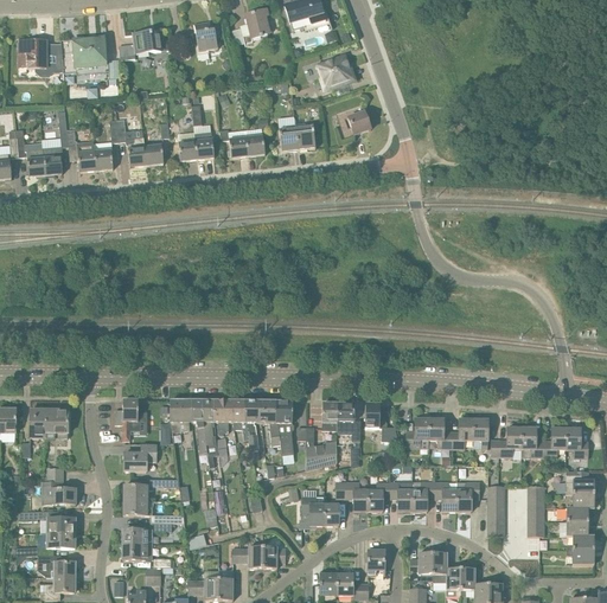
[(325,21),(318,0),(299,0),(283,5),(292,31),(325,21)]
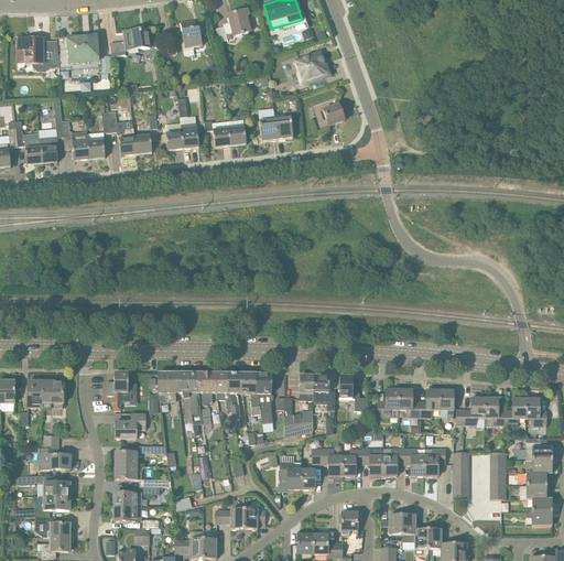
[(217,42),(227,40),(227,39),(243,34),(243,33),(251,31),(247,14),(249,14),(248,8),(228,12),(230,23),(214,28),(217,42)]
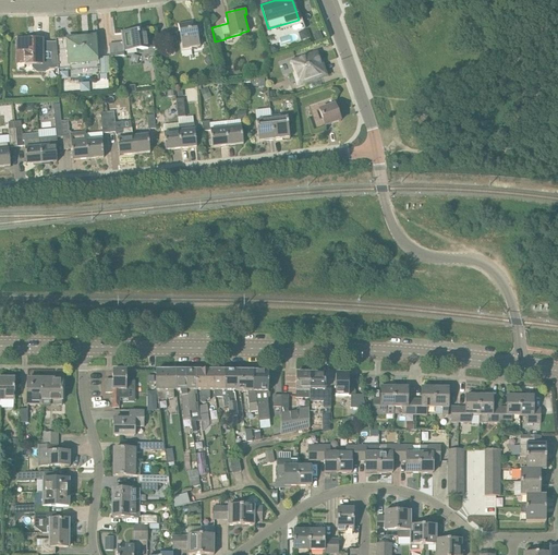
[(193,26),(192,20),(178,22),(182,47),(199,44),(196,25),(193,26)]
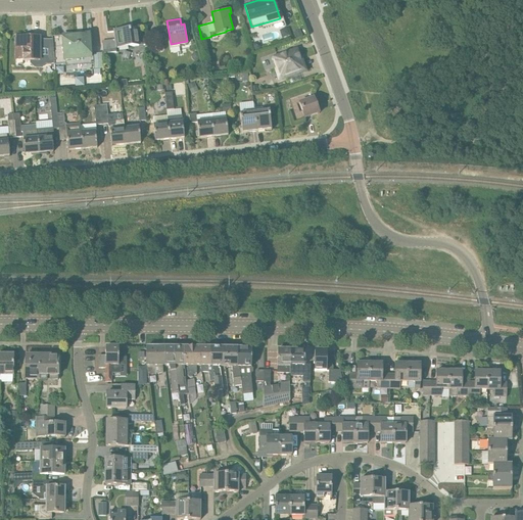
[(137,32),(136,26),(114,29),(116,47),(144,44),(142,32),(137,32)]
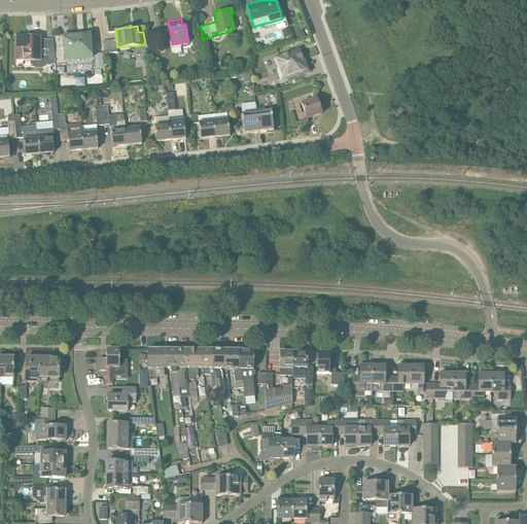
[(305,34),(302,27),(295,30),(299,36),(305,34)]
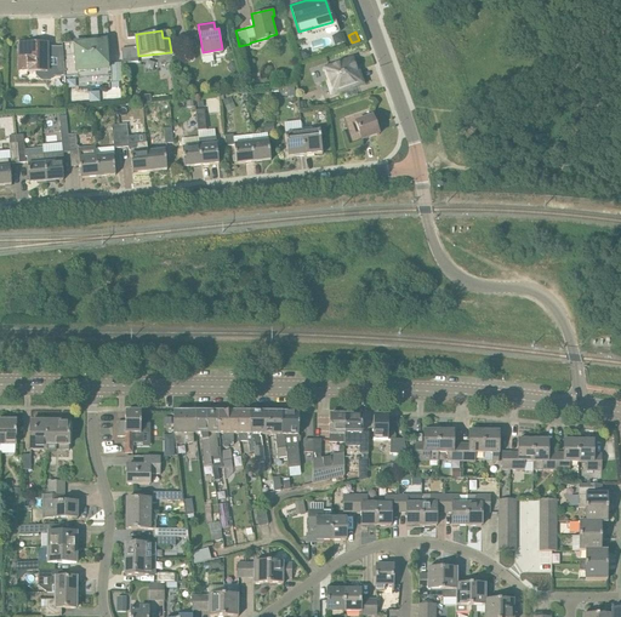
[(75,69),(108,68),(106,36),(74,39),(75,69)]
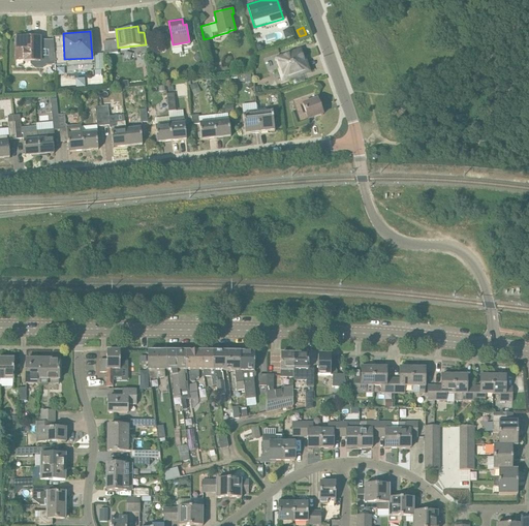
[(16,59),(40,59),(40,33),(25,34),(25,35),(16,35),(16,59)]
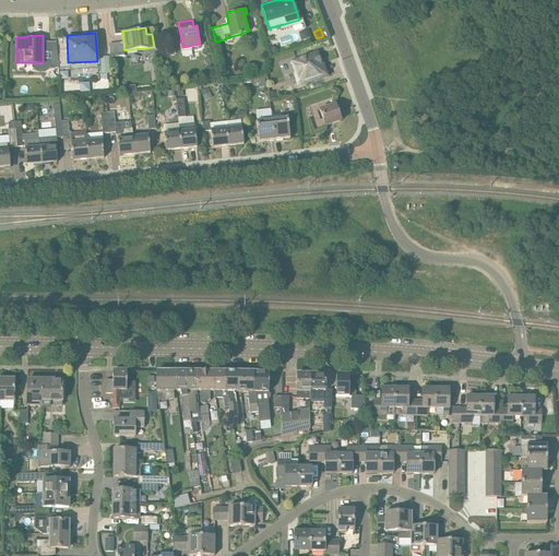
[(278,50),(280,47),(278,43),(274,42),(271,43),(270,47),(271,50),(274,51),(278,50)]
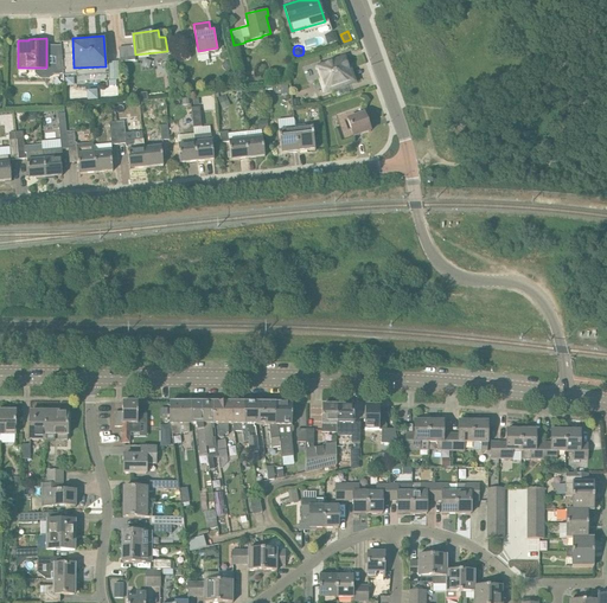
[(347,68),(344,57),(315,66),(323,89),(352,78),(349,68),(347,68)]
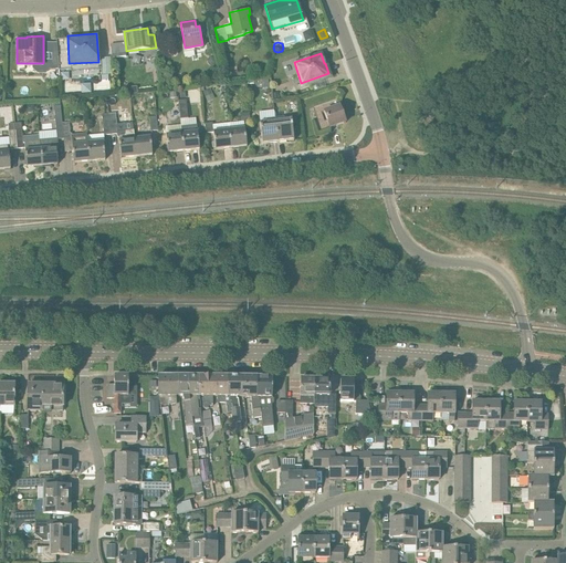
[(83,82),(84,91),(93,90),(93,81),(83,82)]
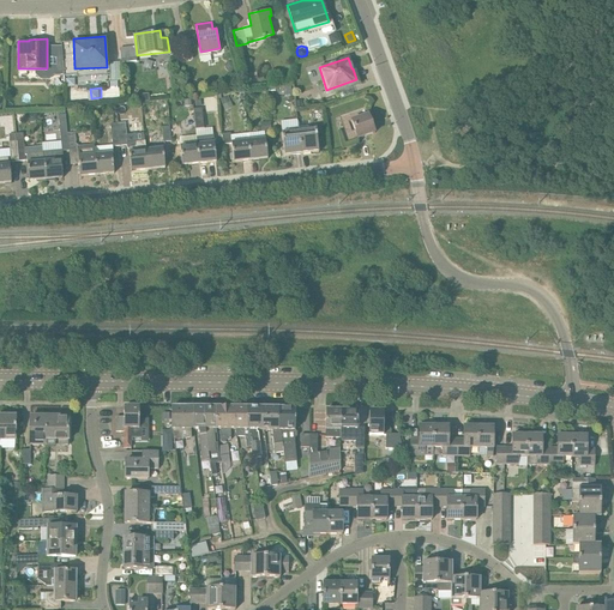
[(196,126),(204,126),(202,106),(193,107),(196,126)]
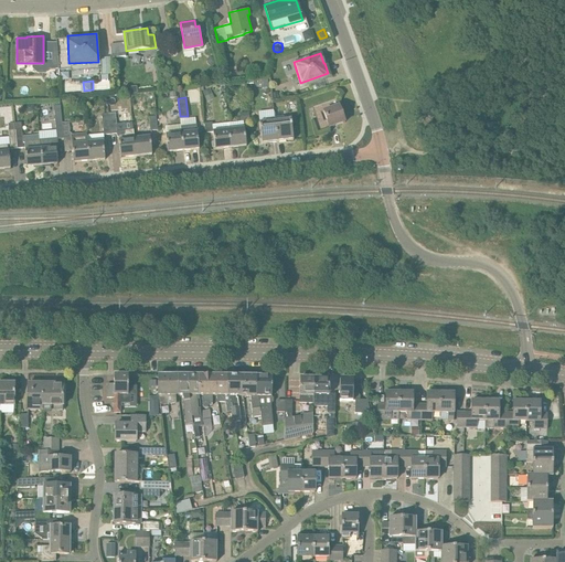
[(330,125),(344,119),(339,103),(323,108),(330,125)]
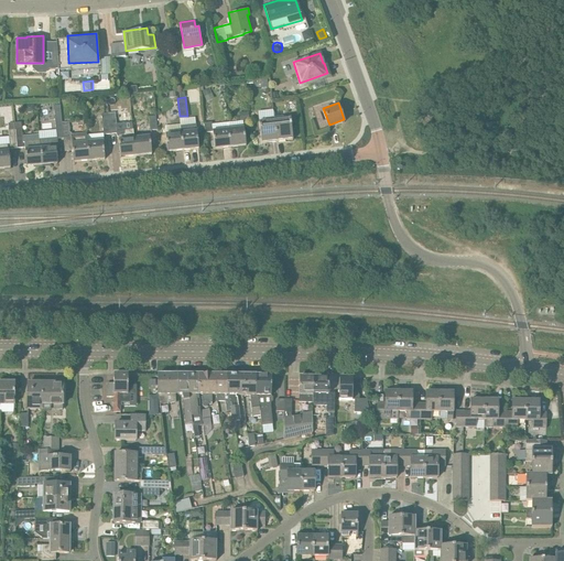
[(63,136),(62,120),(61,106),(54,107),(56,136),(40,137),(40,138),(41,146),(42,162),(57,161),(56,144),(58,143),(57,137),(63,136)]
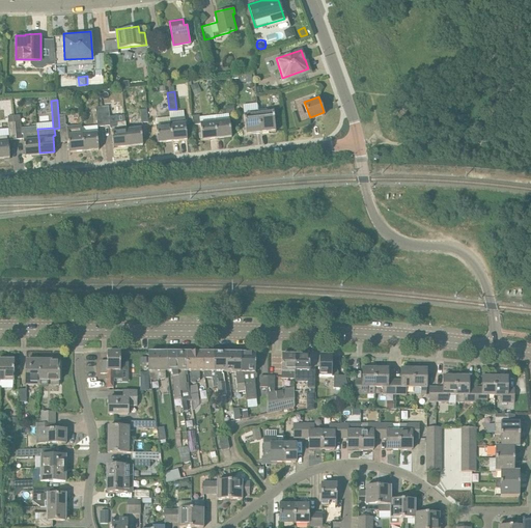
[(258,111),(258,109),(257,102),(244,103),(248,133),(260,132),(258,111)]
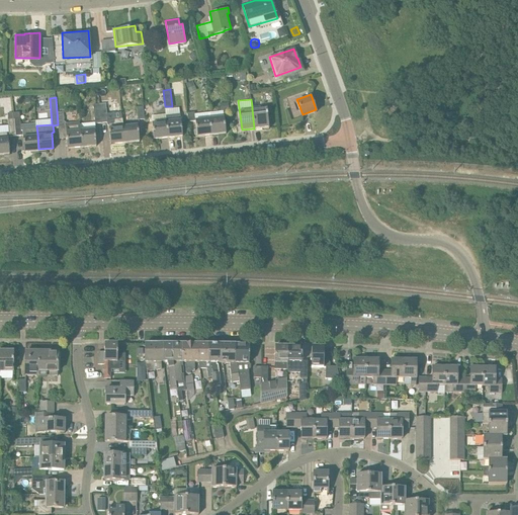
[(99,101),(101,120),(107,119),(106,106),(109,106),(108,100),(99,101)]
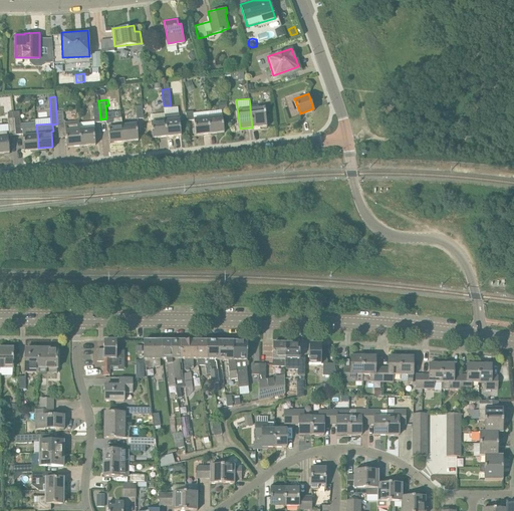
[(227,107),(226,99),(219,100),(219,107),(227,107)]
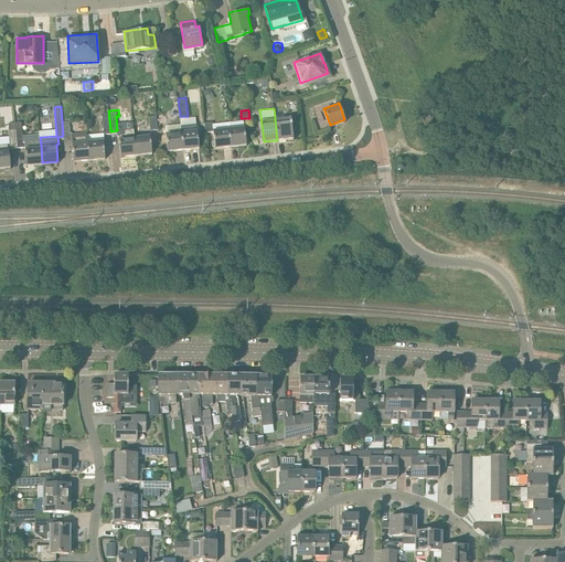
[(275,118),(277,140),(292,138),(290,116),(284,117),(284,115),(275,116),(275,118)]
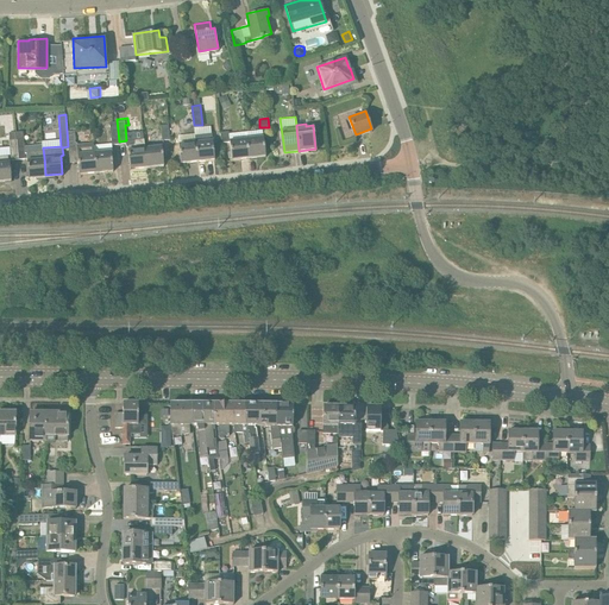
[(44,157),(43,149),(25,150),(23,128),(16,130),(19,157),(25,157),(27,157),(29,176),(45,175),(44,157)]
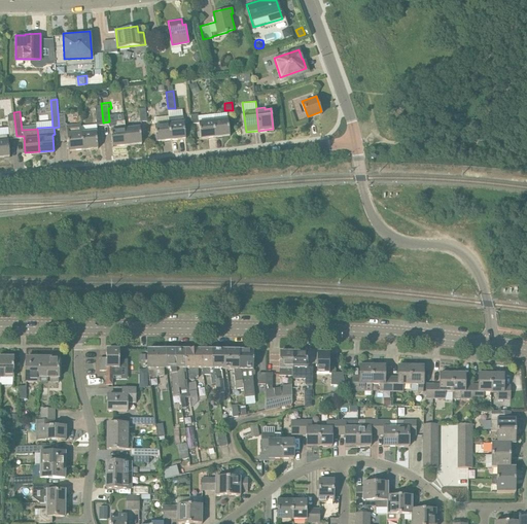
[(81,130),(80,123),(80,121),(67,123),(66,121),(65,121),(64,111),(63,111),(58,112),(59,127),(61,139),(68,138),(69,149),(82,147),(81,130)]
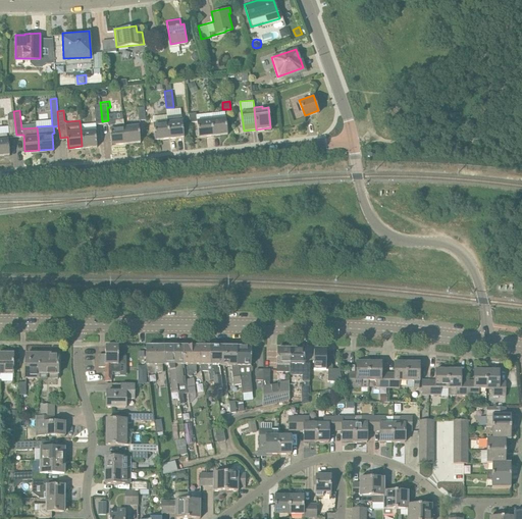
[(211,117),(213,134),(227,133),(225,115),(225,110),(211,111),(211,117)]
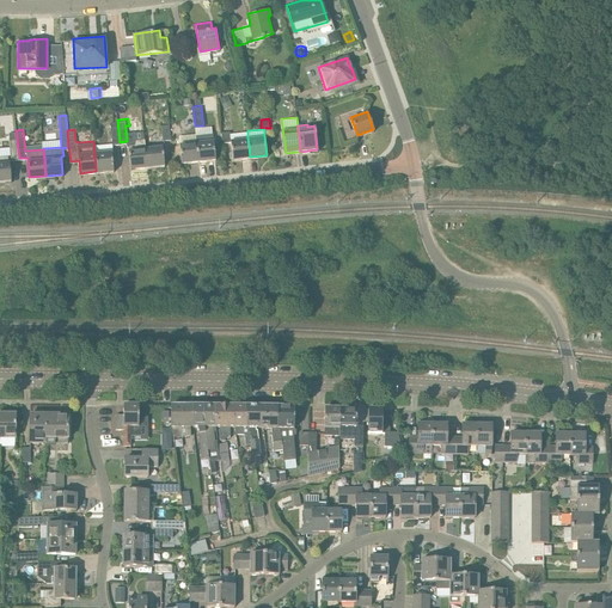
[(196,141),(199,160),(215,159),(213,130),(195,131),(196,141)]
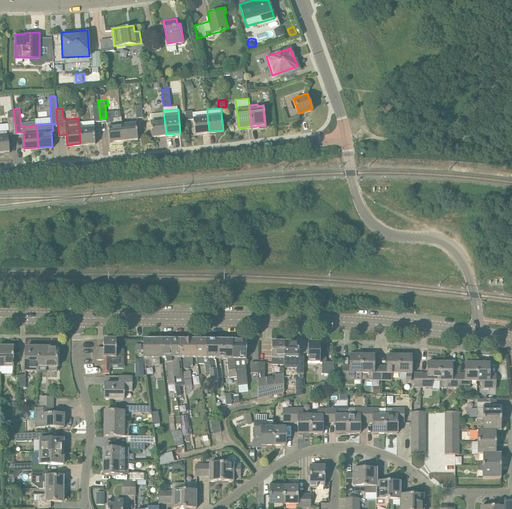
[(194,133),(209,131),(207,115),(207,109),(192,111),(194,133)]
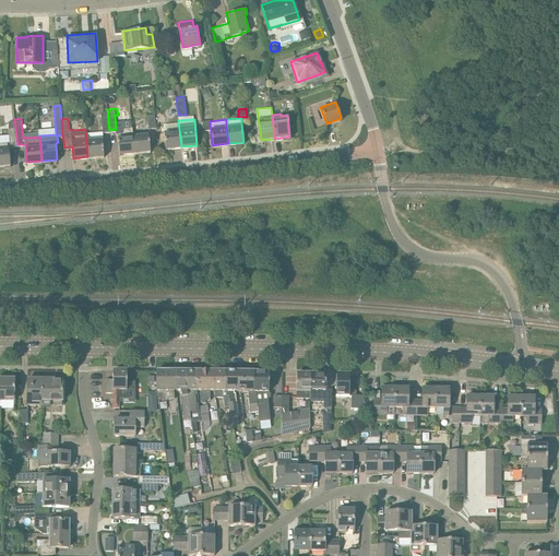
[(165,149),(181,146),(179,129),(178,120),(163,122),(165,149)]
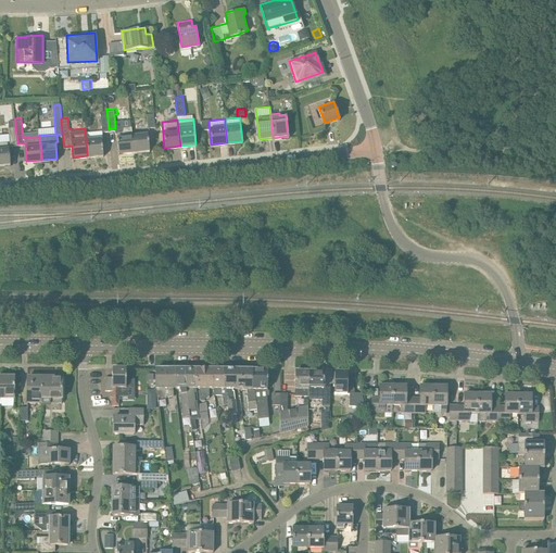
[(118,152),(134,151),(131,125),(121,126),(121,130),(116,130),(118,152)]
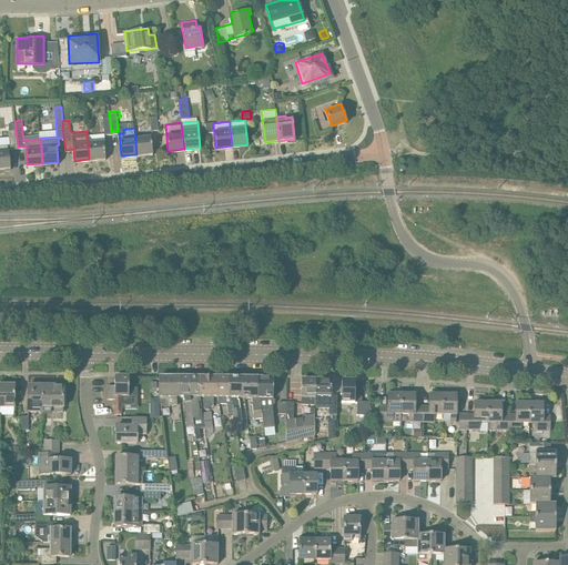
[(134,128),(137,154),(153,152),(151,134),(135,135),(134,128)]
